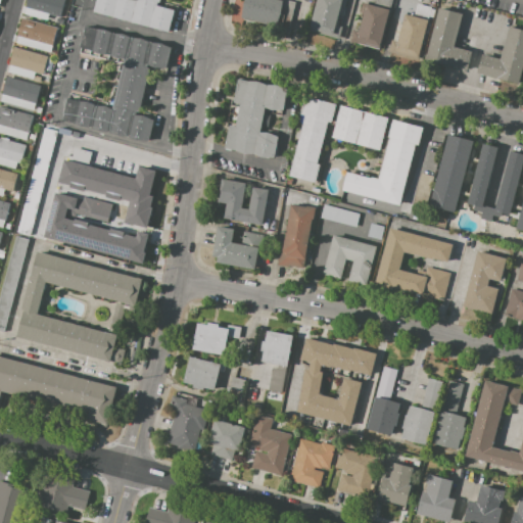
[(49,21),(24,14),(26,8),(22,7),(25,0),(58,0),(58,2),(63,3),(60,16),(51,14),(49,21)]
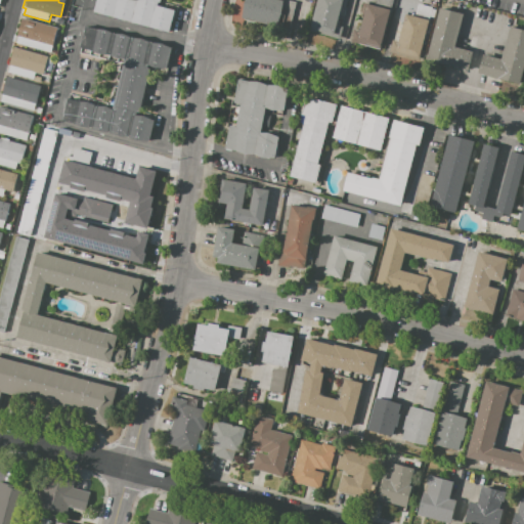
[(94,11),(96,0),(161,0),(160,7),(175,10),(169,31),(94,11)]
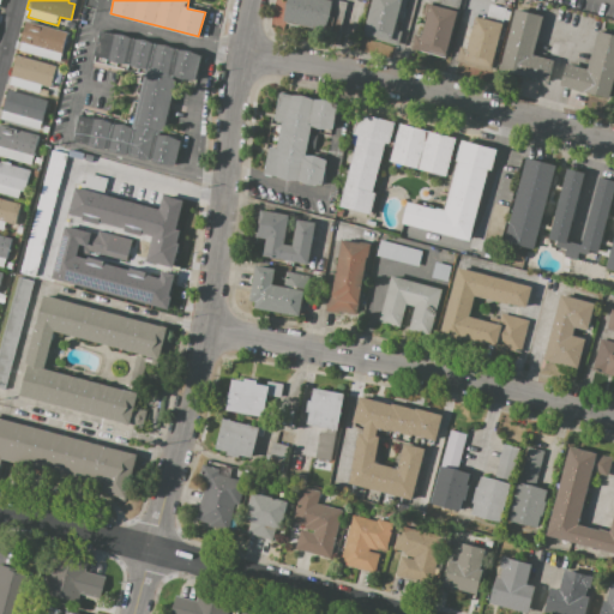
[(288,0),(327,0),(332,1),(324,31),(283,20),(288,0)]
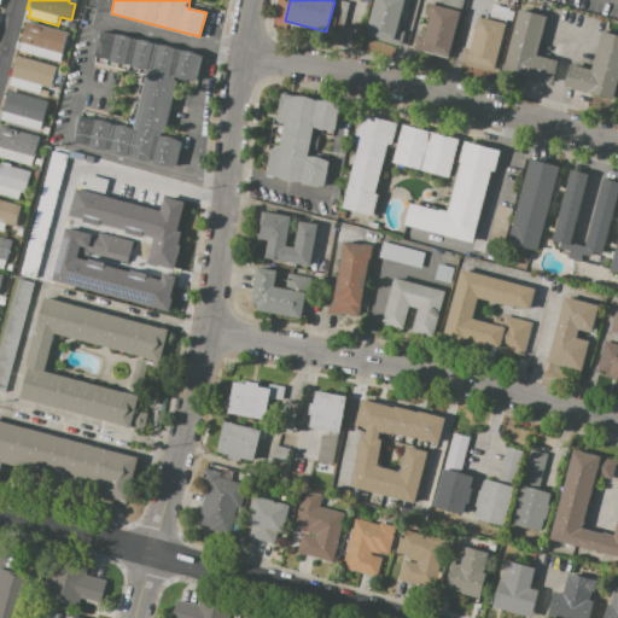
[(367,34),(375,0),(403,0),(392,41),(367,34)]
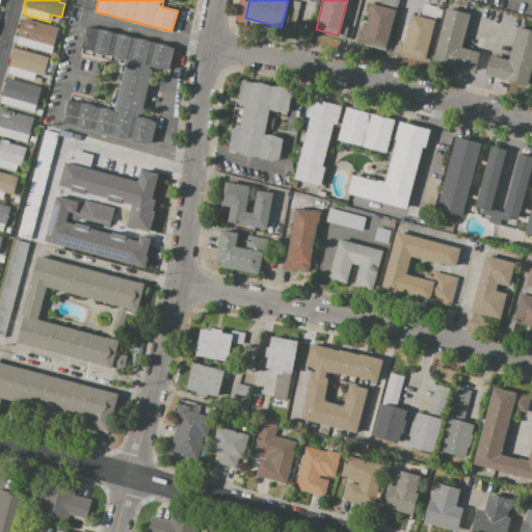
[(396,9),(386,48),(356,40),(358,30),(366,31),(370,12),(366,11),(369,2),(380,5),(381,0),(395,0),(393,8),(396,9)]
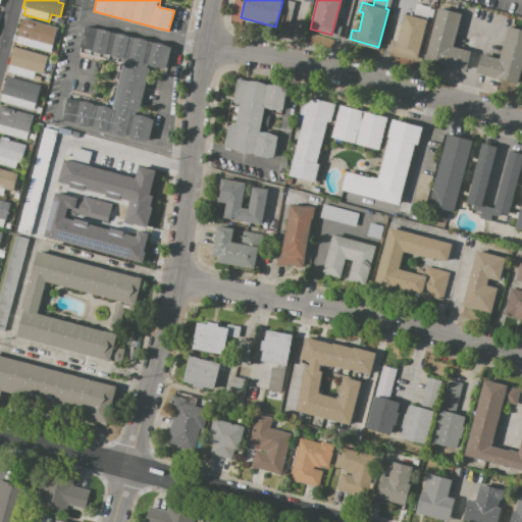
[(430,7),(417,57),(387,50),(390,39),(397,41),(401,22),(396,20),(398,12),(412,16),(415,2),(430,7)]
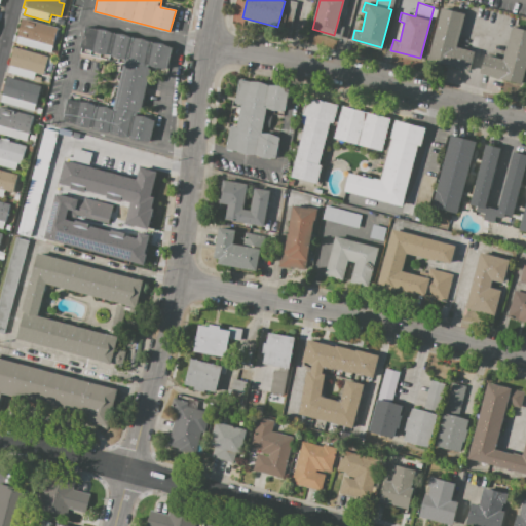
[(441,7),(465,14),(456,46),(475,51),(470,71),(427,60),(441,7)]
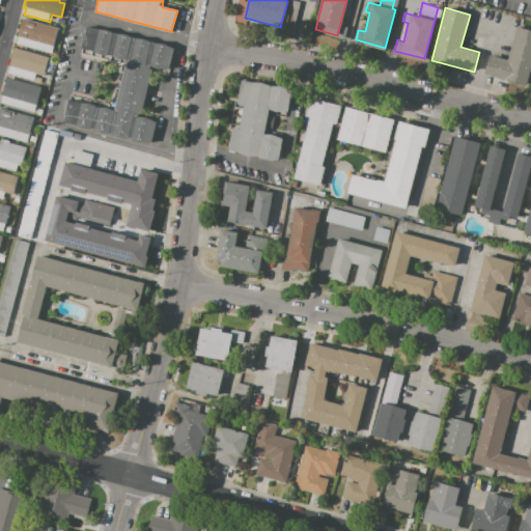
[(17,44),(18,36),(17,36),(21,19),(58,28),(52,53),(17,44)]
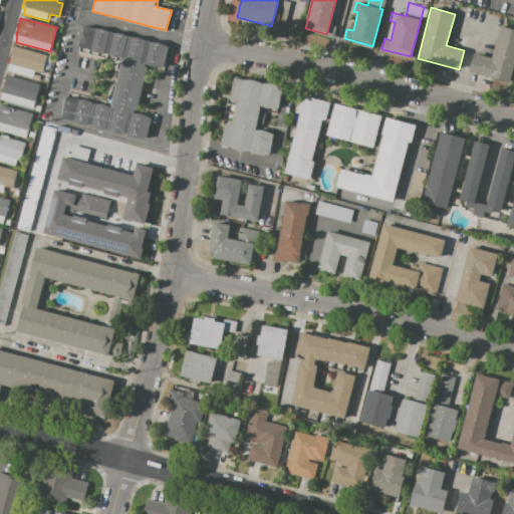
[(147,139),(143,139),(138,138),(132,137),(125,134),(124,134),(117,133),(111,132),(107,130),(106,129),(100,129),(97,129),(92,126),(88,124),(86,124),(83,125),(81,124),(78,123),(74,121),(60,117),(65,96),(109,108),(122,58),(77,46),(83,25),(93,28),(97,28),(100,29),(104,30),(108,31),(111,33),(112,33),(116,33),(119,33),(122,34),(125,35),(130,37),(135,37),(140,37),(143,38),(149,41),(152,41),(155,41),(160,42),(165,44),(169,47),(164,67),(149,63),(136,113),(152,117),(147,139)]
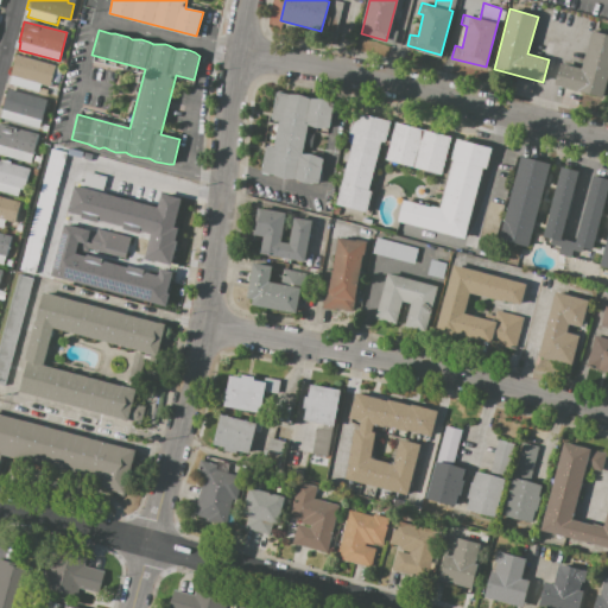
[(556,84),(562,63),(582,68),(591,31),(607,35),(607,71),(601,97),(556,84)]
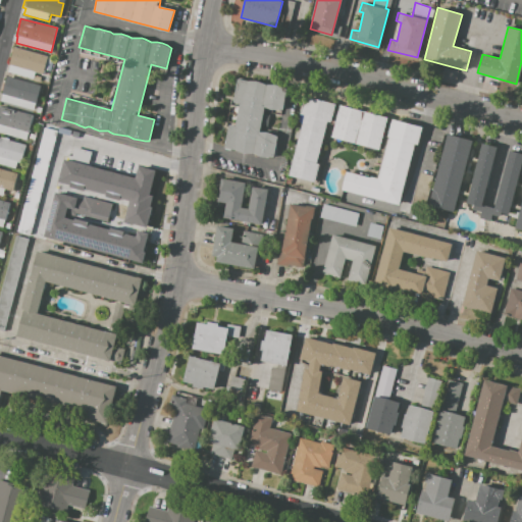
[(33,79),(7,72),(14,47),(47,55),(42,74),(35,72),(33,79)]
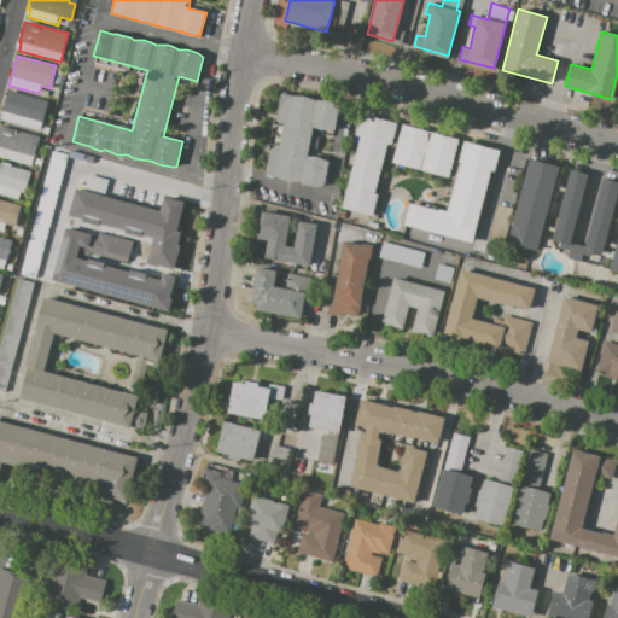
[(0,121),(0,116),(7,91),(47,101),(40,132),(0,121)]
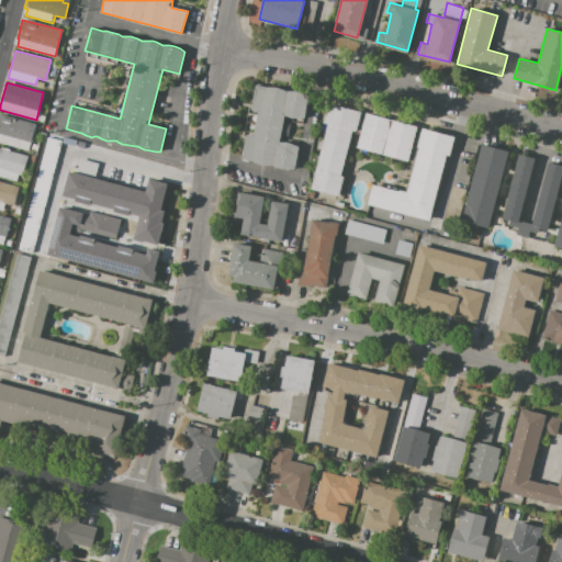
[(242,160),(246,134),(254,136),(259,111),(256,112),(253,111),(250,110),(256,85),(267,87),(278,87),(285,91),(300,90),(310,97),(305,119),(300,119),(296,119),(290,117),(285,115),(280,143),(288,142),(298,146),(296,169),(293,169),(290,170),(283,169),(276,167),(272,165),(267,166),(263,165),(259,165),(255,163),(251,161),(242,160)]
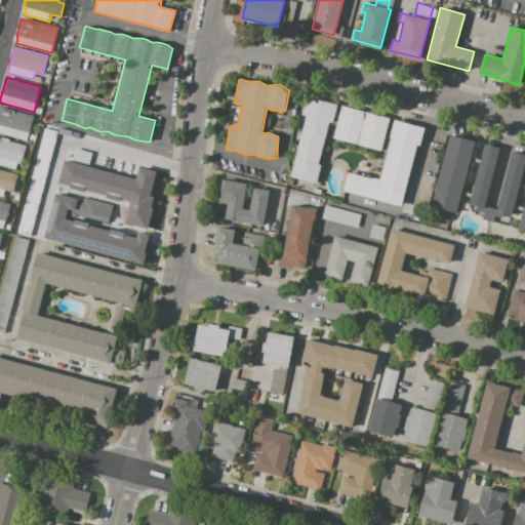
[(290,176),(307,116),(301,114),(307,96),(338,105),(333,123),(328,122),(318,164),(321,165),(316,184),(290,176)]
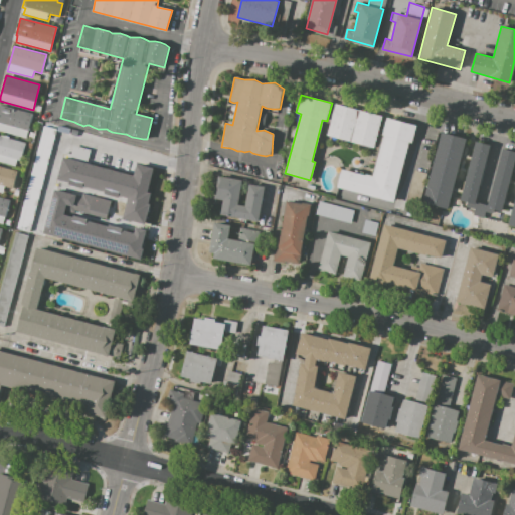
[(25,138),(0,131),(0,105),(32,114),(25,138)]
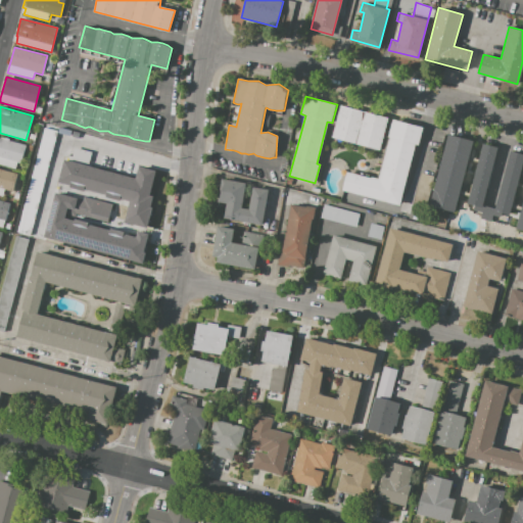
[(332,137),(340,106),(388,119),(380,150),(332,137)]
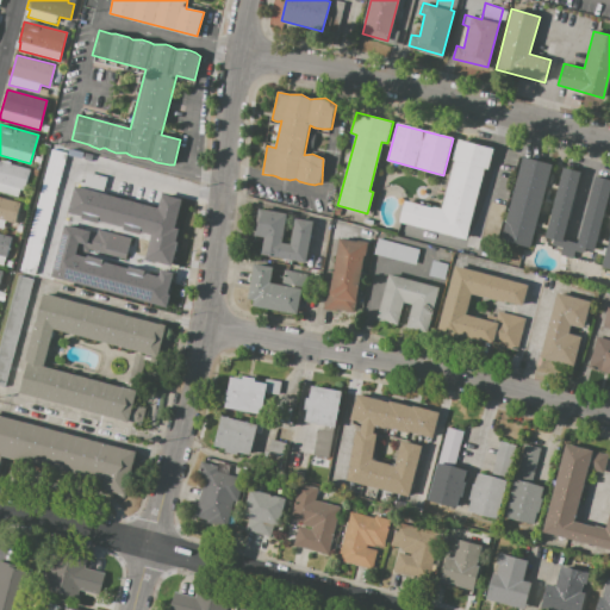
[(459,138),(493,148),(489,169),(485,168),(466,240),(399,223),(405,200),(434,209),(435,206),(441,209),(459,138)]
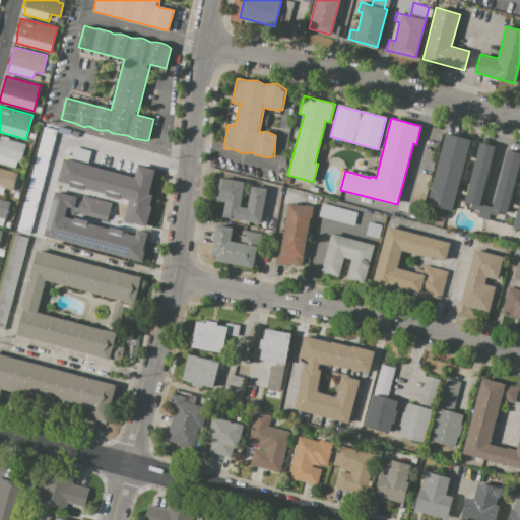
[(17,233),(45,127),(56,130),(28,236),(17,233)]
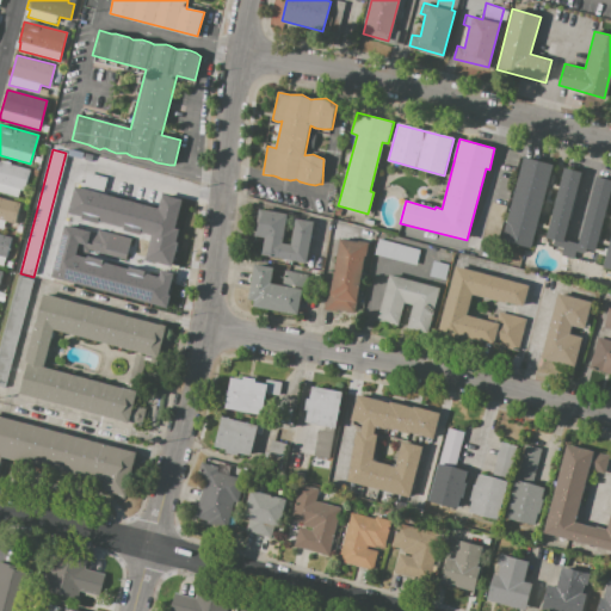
[(503,241),(524,158),(554,165),(532,248),(503,241)]
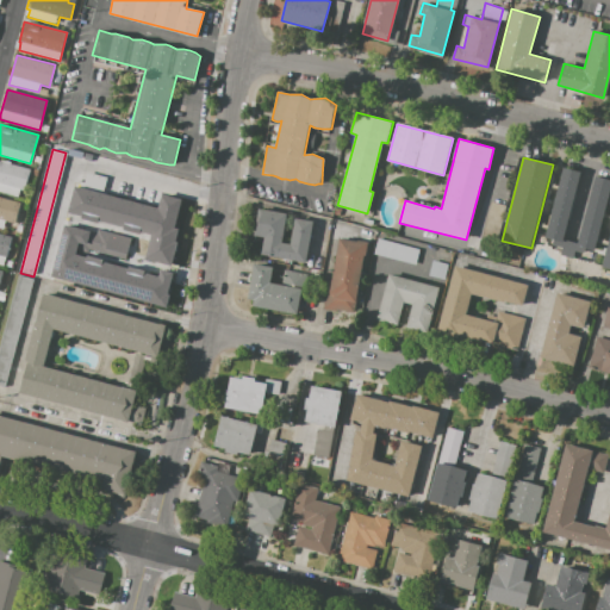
[(0,191),(0,160),(1,161),(1,159),(10,161),(10,163),(30,169),(24,191),(22,190),(19,197),(0,191)]
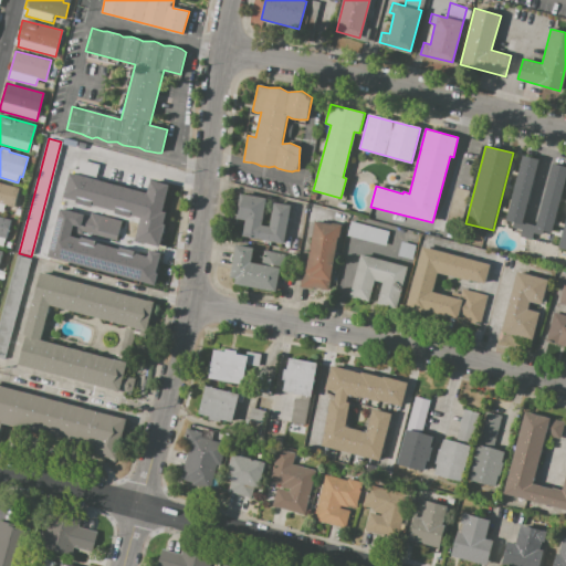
[(522,156),(538,159),(522,224),(505,220),(522,156)]
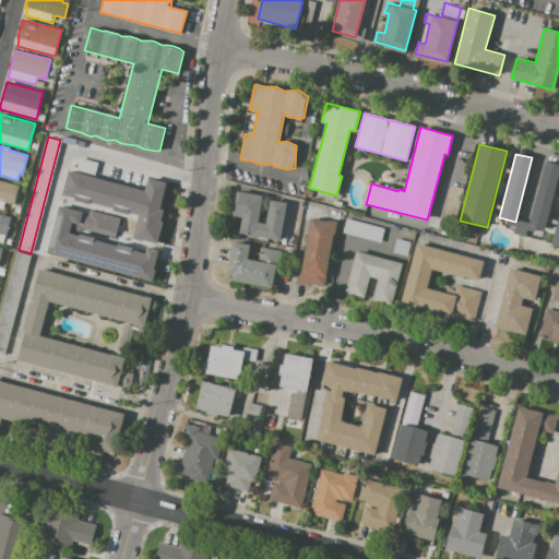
[(528,225),(545,162),(558,165),(558,174),(545,229),(528,225)]
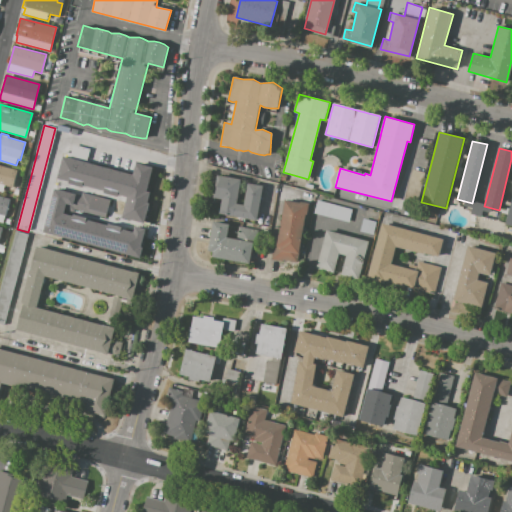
[(42,232),(54,188),(75,194),(72,205),(66,203),(63,212),(131,230),(134,220),(121,217),(126,198),(56,179),(63,156),(133,174),(136,163),(153,167),(146,190),(151,191),(148,202),(150,202),(144,226),(146,227),(141,247),(143,247),(140,258),(42,232)]
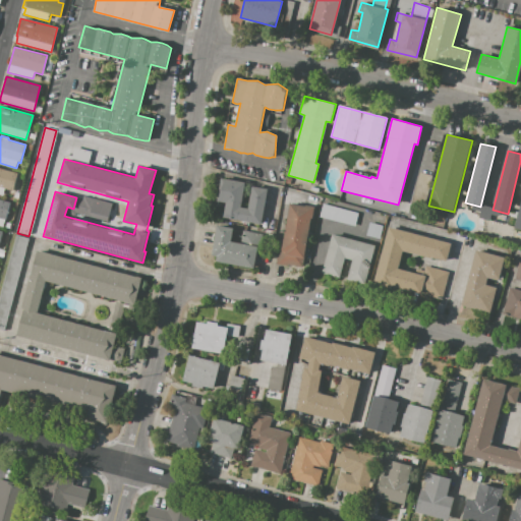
[(0,194),(0,168),(17,173),(12,191),(4,189),(2,195),(0,194)]
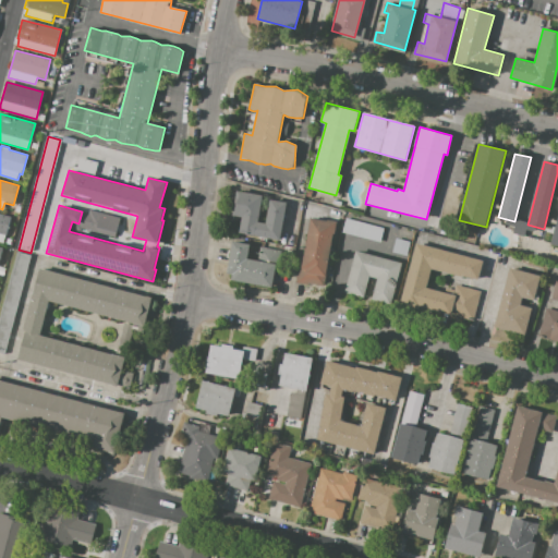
[(438,221),(448,185),(463,189),(453,226),(438,221)]
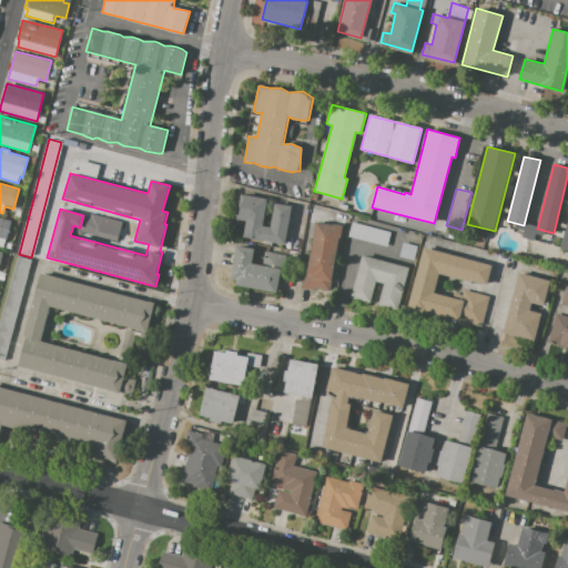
[(292,206),(285,244),(244,237),(246,222),(236,220),(241,195),(266,200),(263,225),(271,226),(274,203),(292,206)]
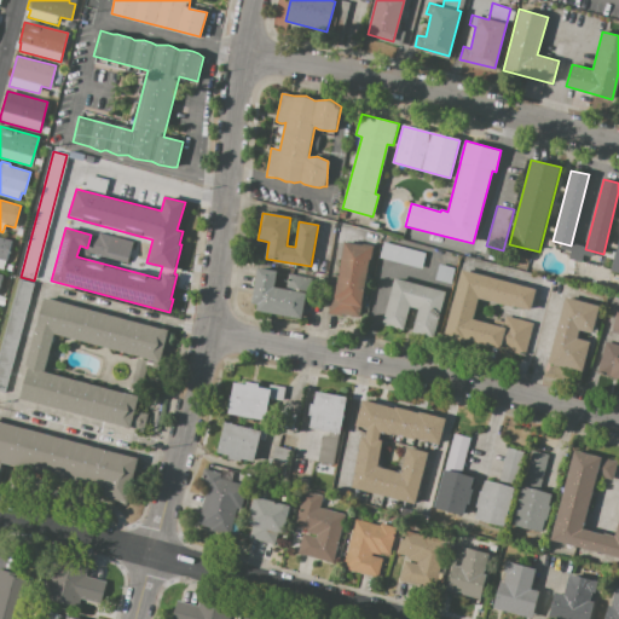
[(0,237),(12,241),(4,270),(0,268),(0,237)]
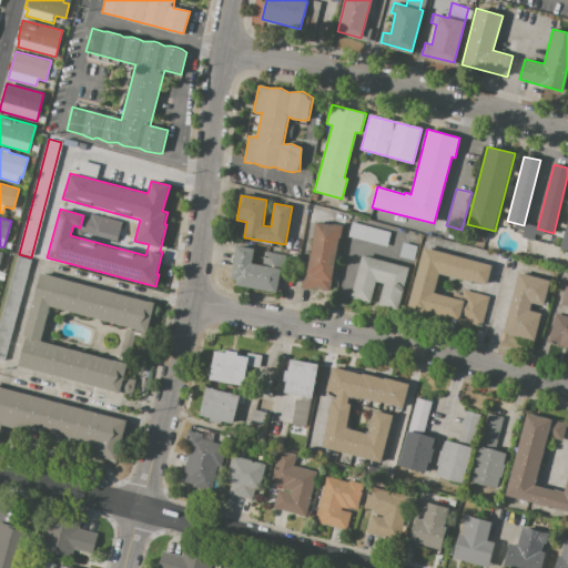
[(313,222),(333,225),(333,224),(343,226),(341,241),(338,241),(330,292),(300,286),(303,267),(307,269),(313,239),(311,237),(313,222)]
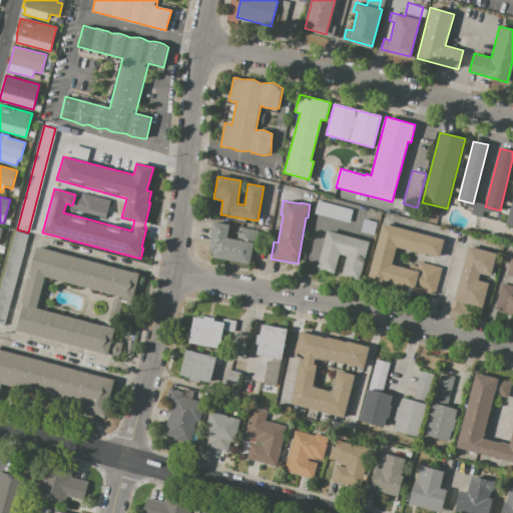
[(315,213),(319,200),(354,210),(350,223),(315,213)]
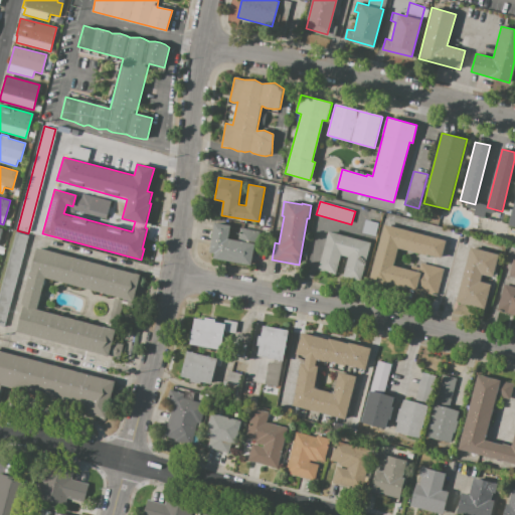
[(365,219),(379,223),(376,236),(361,232),(365,219)]
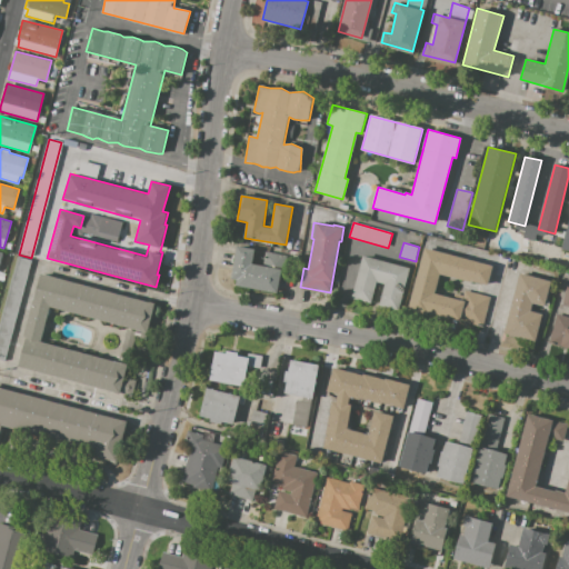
[(237,246),(255,249),(252,263),(265,265),(267,252),(281,255),(279,269),(282,270),(278,293),(230,286),(237,246)]
